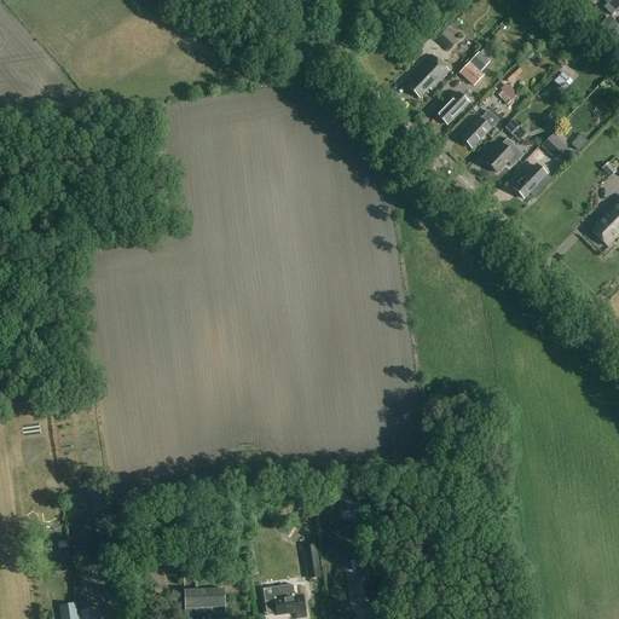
[(618,0),(595,0),(597,1),(597,0),(603,0),(617,12),(618,9),(618,0)]
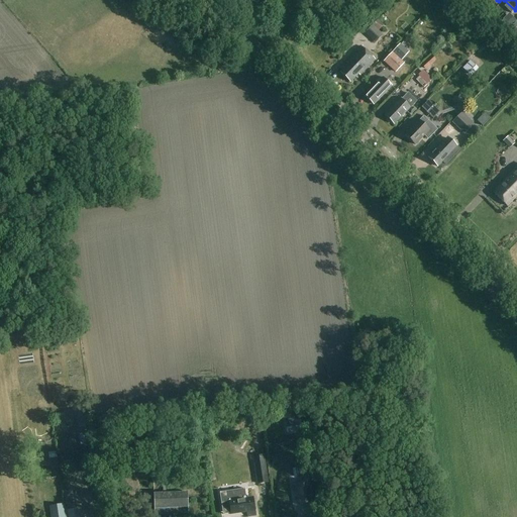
[(507,31),(516,21),(510,14),(500,23),(507,31)]
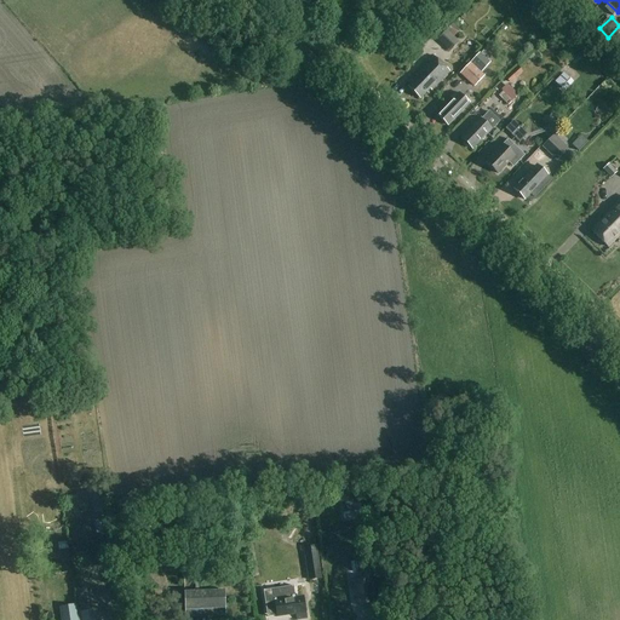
[(193,35),(201,28),(196,23),(188,30),(193,35)]
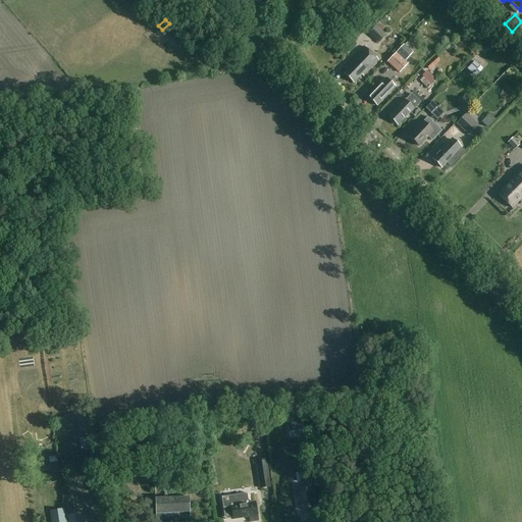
[(179,46),(186,39),(169,23),(163,31),(179,46)]
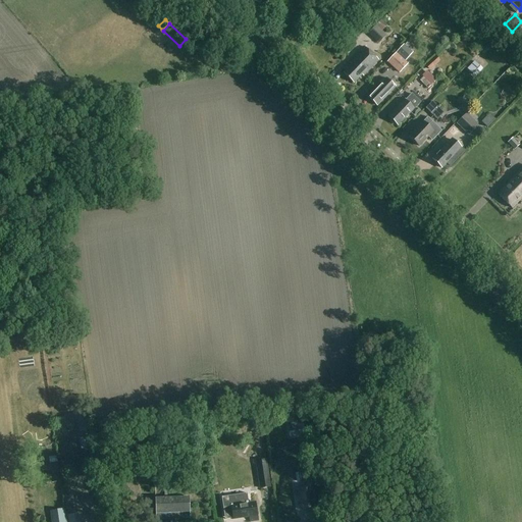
[(521,40),(521,23),(513,32),(521,40)]
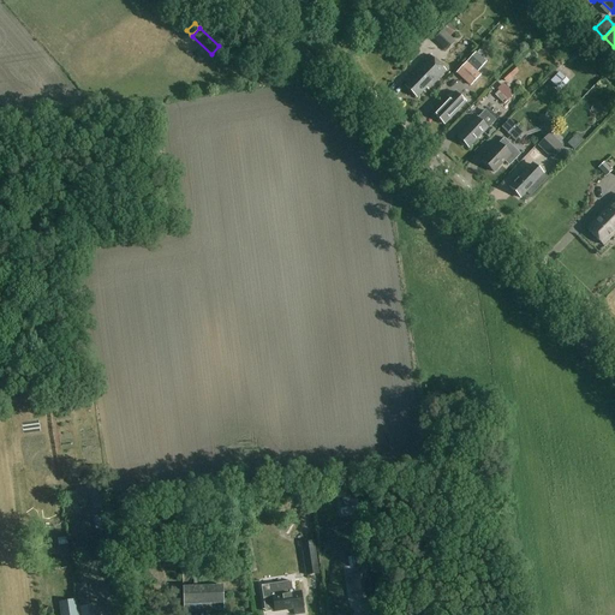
[(447,53),(457,43),(443,31),(434,41),(447,53)]
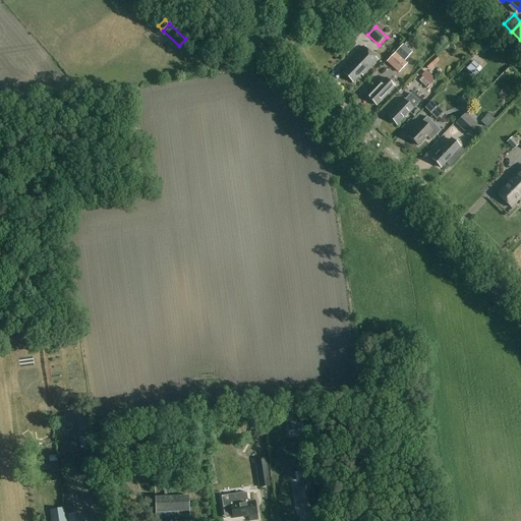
[(404,62),(411,55),(416,49),(413,47),(416,44),(410,38),(407,41),(408,41),(403,47),(402,46),(386,63),(398,74),(407,64),(404,62)]
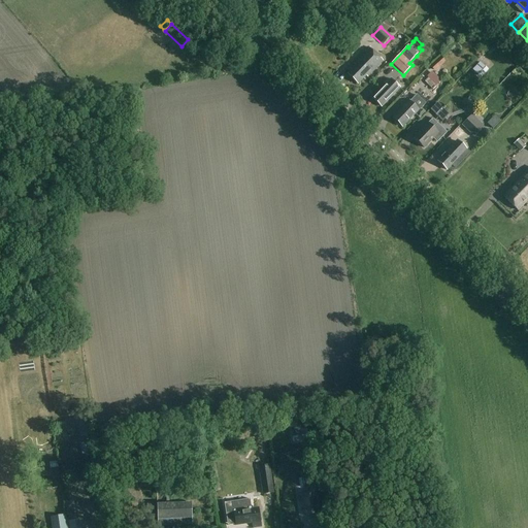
[(367,77),(383,61),(369,48),(358,60),(360,61),(347,74),(358,85),(366,76),(367,77)]
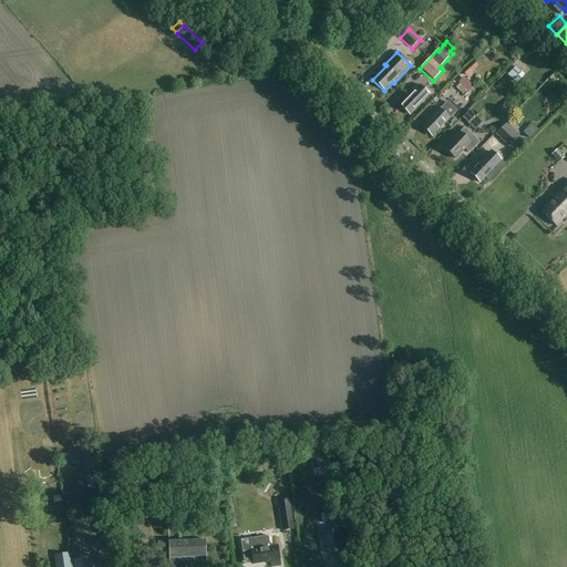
[(474,61),(468,66),(473,71),(478,65),(474,61)]
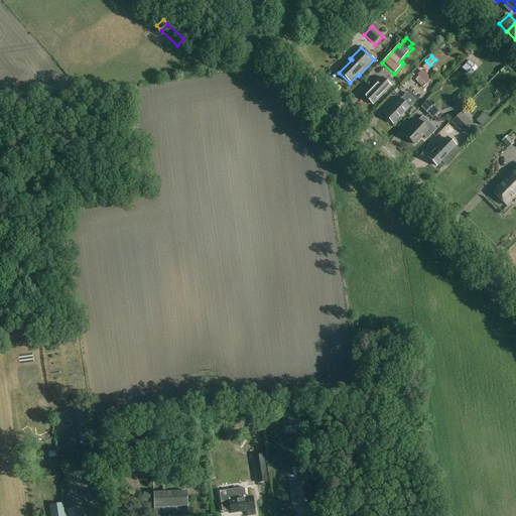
[(468,62),(462,70),(469,77),(476,70),(468,62)]
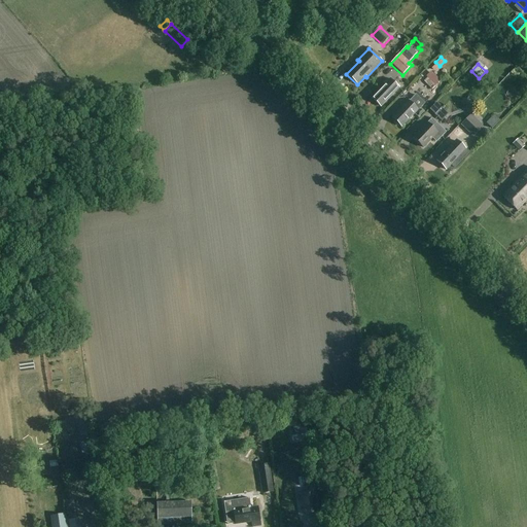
[(431,90),(435,86),(429,78),(424,82),(431,90)]
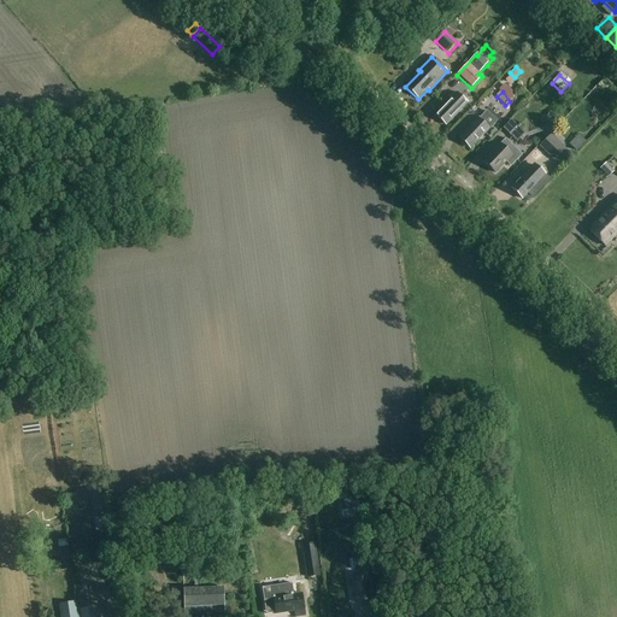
[(453,119),(462,110),(460,110),(468,104),(457,93),(438,112),(440,113),(436,117),(445,124),(451,118),(453,119)]
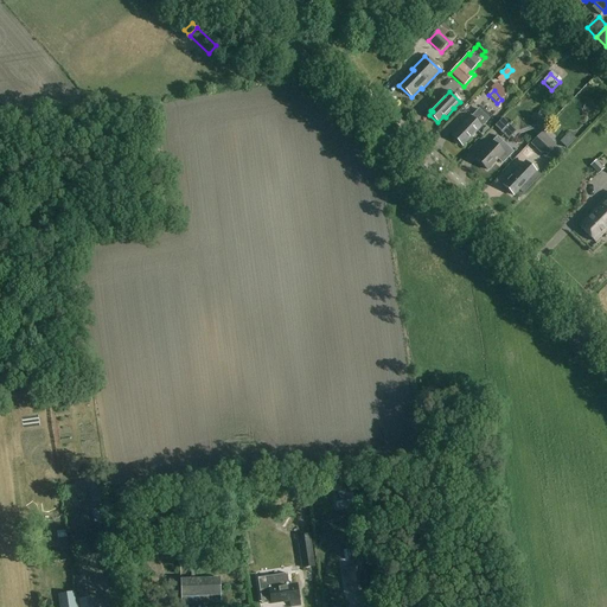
[(452,136),(461,147),(489,120),(478,109),(452,136)]
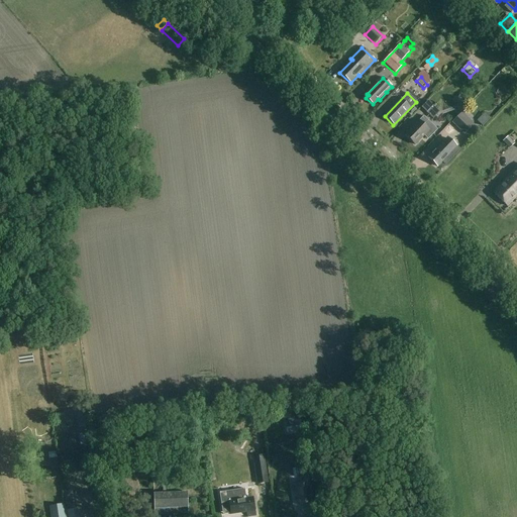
[(427,114),(433,119),(439,112),(434,107),(427,114)]
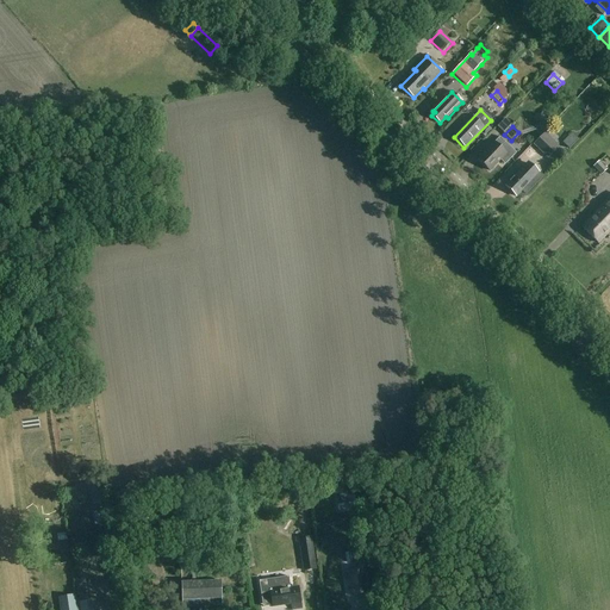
[(534,145),(549,160),(560,148),(552,139),(545,134),(534,145)]
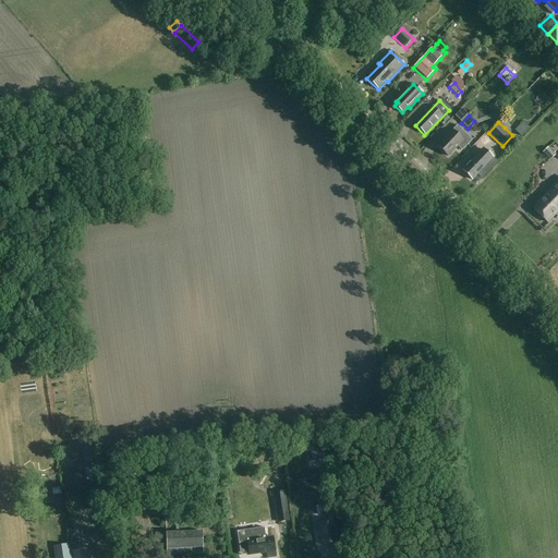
[(462,131),(457,125),(452,131),(452,130),(436,146),(447,157),(458,146),(462,150),(473,141),(462,131)]
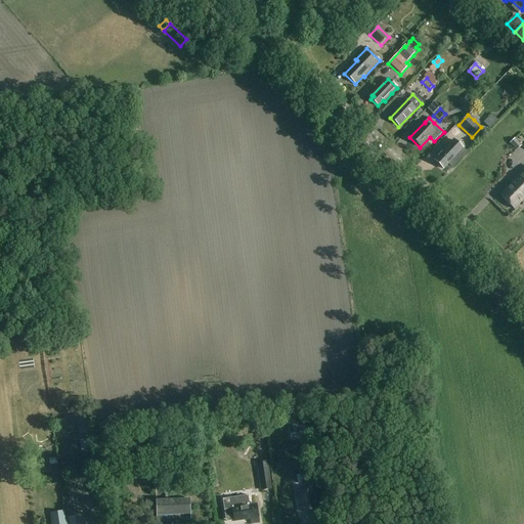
[(514,138),(510,143),(516,150),(521,145),(514,138)]
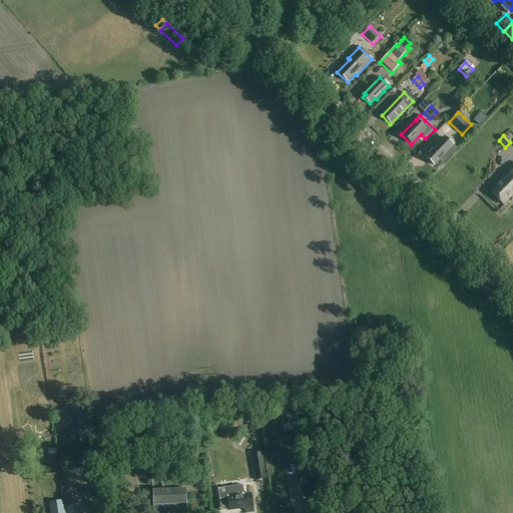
[(434,165),(439,160),(442,163),(456,148),(453,145),(445,138),(439,144),(438,143),(425,156),(429,160),(429,162),(431,164),(433,164),(434,165)]
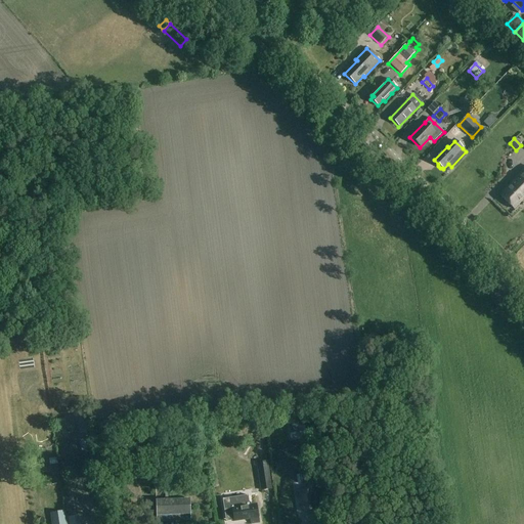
[(523,198),(523,169),(510,184),(511,185),(499,195),(514,209),(523,199),(523,198)]
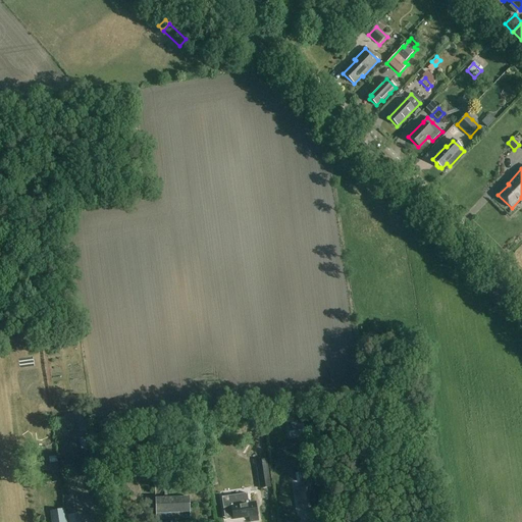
[(89,412),(77,413),(80,433),(92,431),(89,412)]
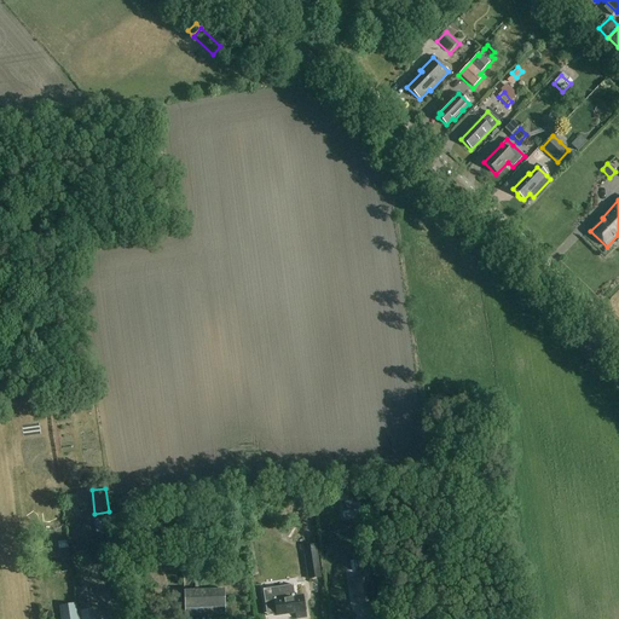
[(341,499),(342,512),(360,508),(358,497),(341,499)]
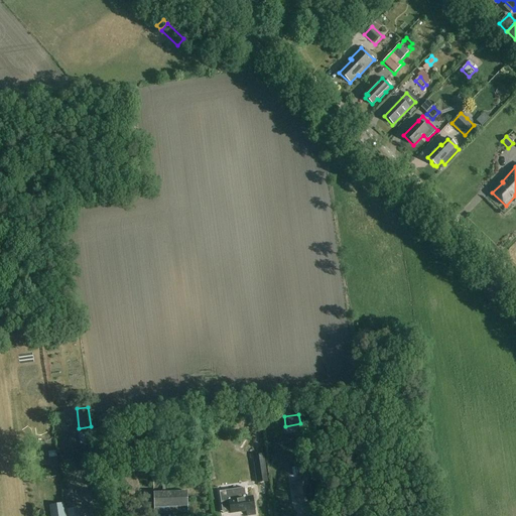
[(81,444),(95,443),(94,431),(80,433),(81,444)]
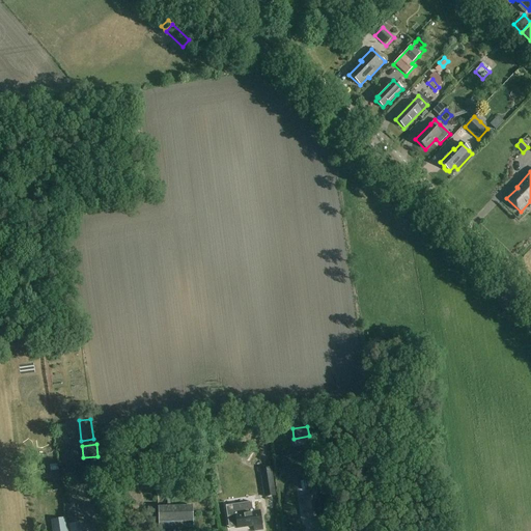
[(127,450),(127,445),(118,445),(118,456),(130,456),(130,450),(127,450)]
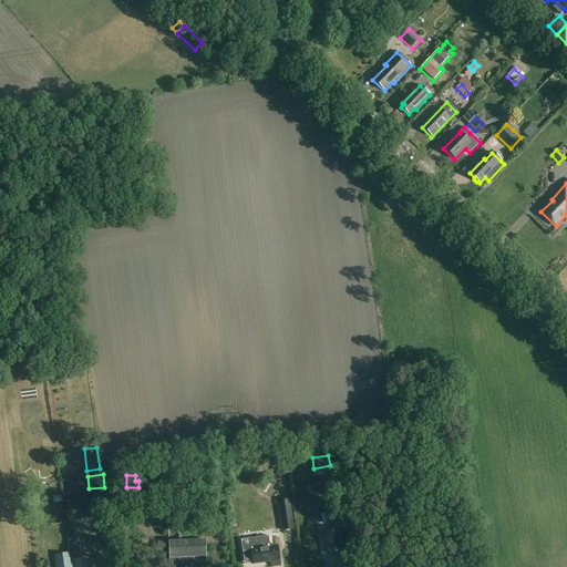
[(282,531),(294,528),(290,504),(279,506),(282,531)]
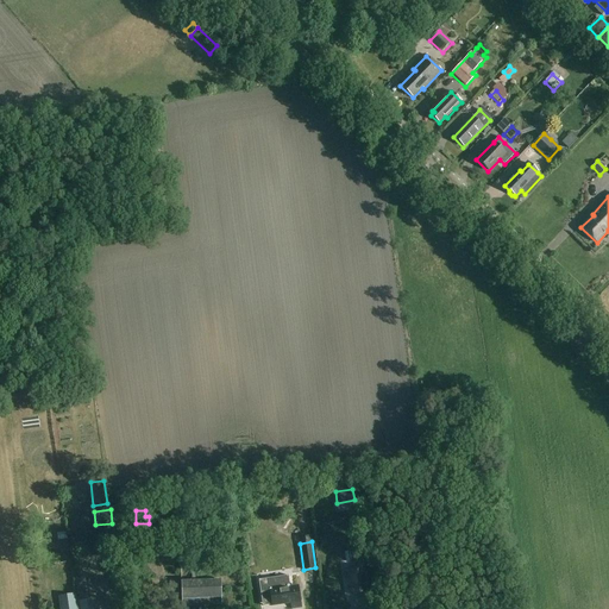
[(352,596),(369,594),(365,569),(347,571),(352,596)]
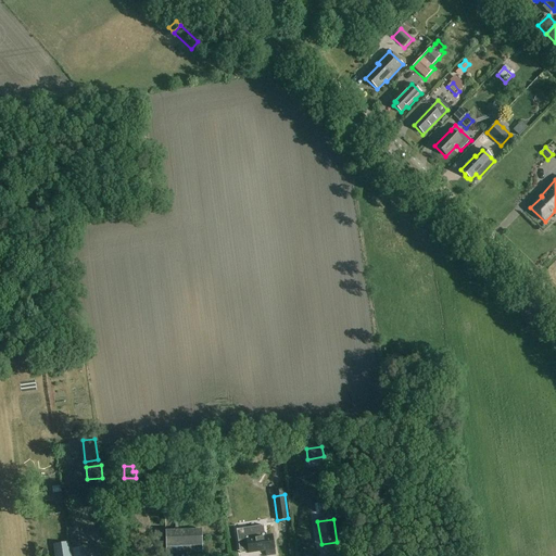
[(245,535),(237,536),(239,548),(248,546),(249,553),(265,551),(266,555),(268,555),(275,555),(274,547),(273,538),(272,535),(265,536),(263,526),(245,529),(245,535)]
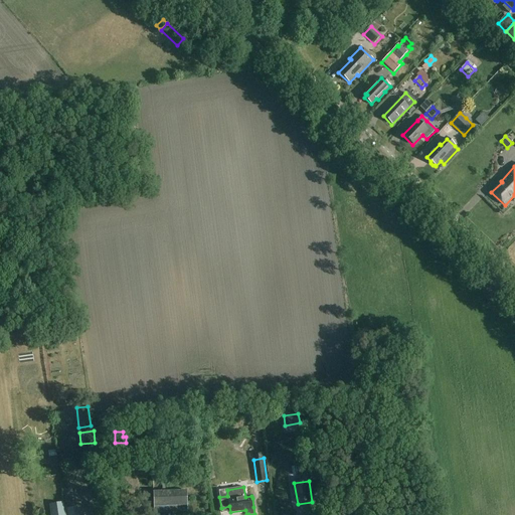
[(154,513),(156,513),(156,512),(186,511),(186,493),(153,494),(154,513)]
